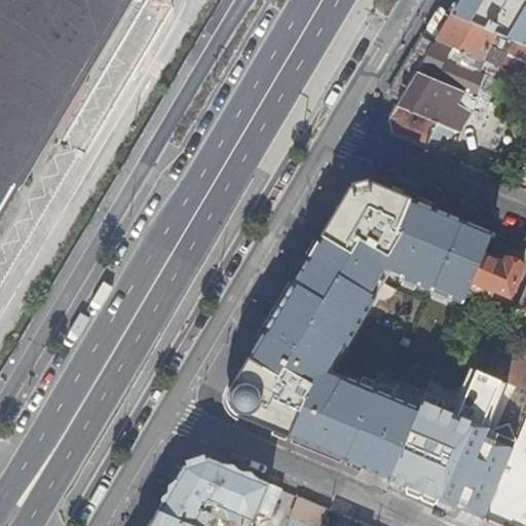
[(525,0),(457,0),(448,16),(513,43),(520,46),(525,35),(525,0)]
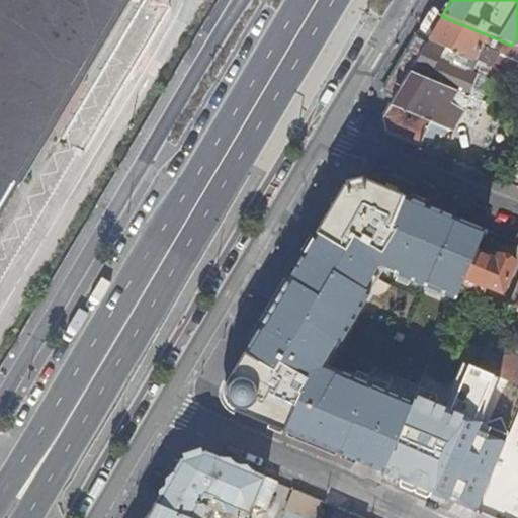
[(407,75),(441,16),(429,9),(378,95),(391,102),(407,75)]
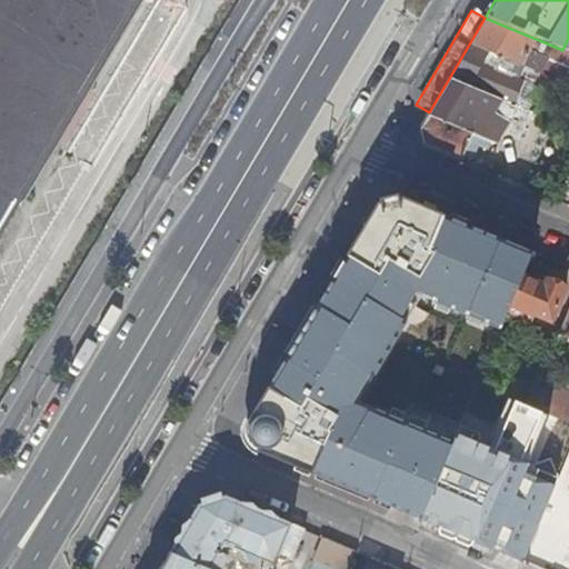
[(485,18),(447,82),(518,112),(540,55),(563,65),(568,53),(562,50),(555,47),(485,18)]
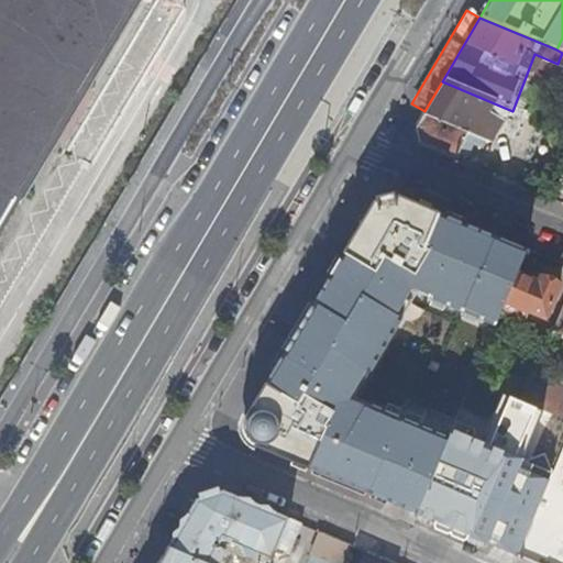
[(512,111),(442,81),(424,111),(412,131),(417,150),(451,163),(459,143),(484,154),(494,130),(520,141),(530,118),(512,111)]
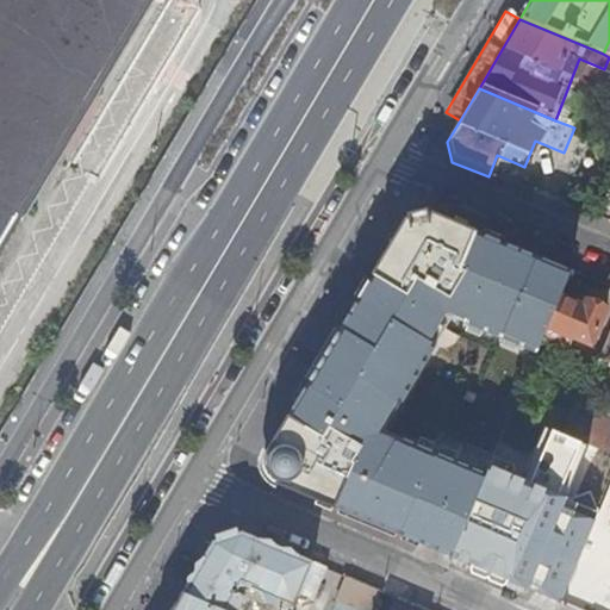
[(268,478),(453,555),(466,524),(480,492),(487,474),(489,472),(398,435),(394,442),(383,436),(392,417),(386,415),(397,396),(404,399),(437,342),(433,338),(440,323),(447,327),(454,315),(540,350),(542,347),(551,327),(564,293),(574,268),(431,207),(411,213),(380,263),(343,325),(306,386),(262,458),(268,478)]
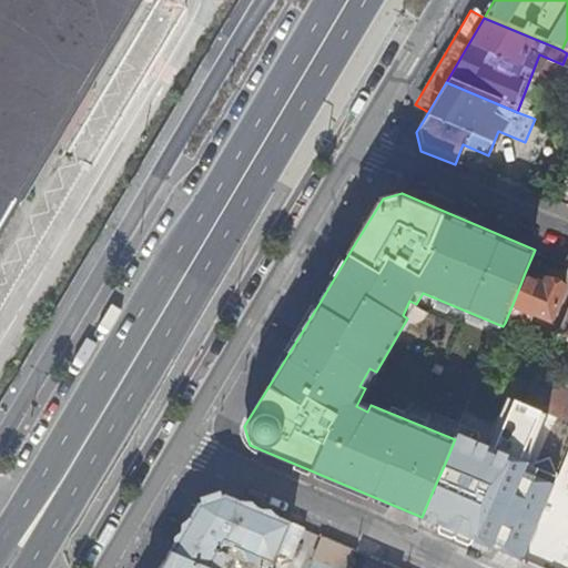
[(525,273),(513,304),(536,314),(550,321),(566,284),(563,283),(564,280),(551,274),(549,279),(547,277),(545,282),(525,273)]
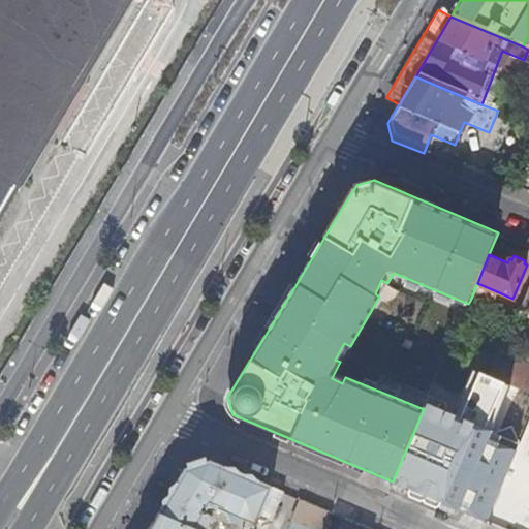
[(499,292),(477,283),(470,301),(492,309),(499,292)]
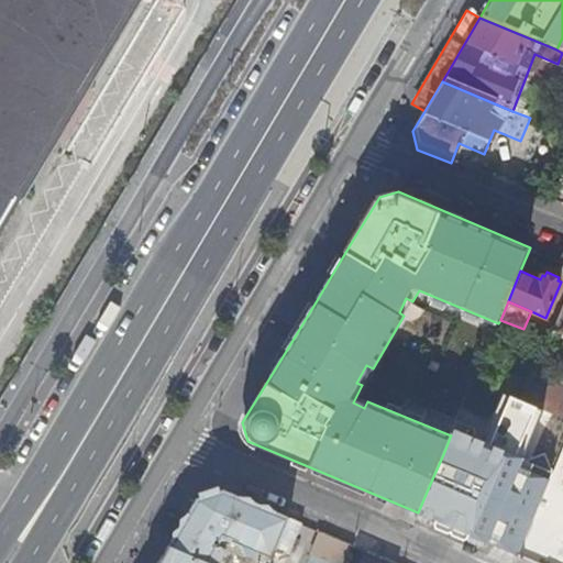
[(562,308),(552,335),(560,339),(562,333),(562,308)]
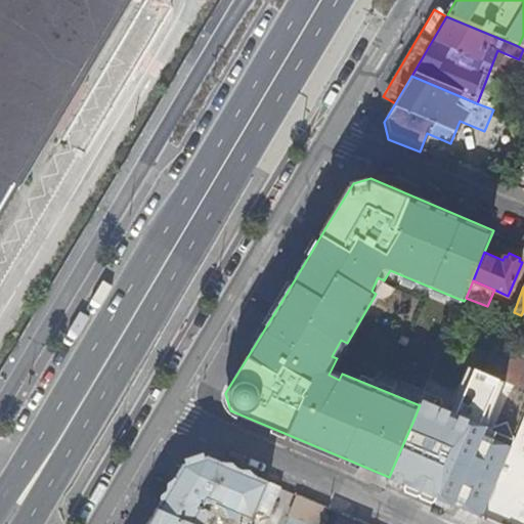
[(467,364),(487,374),(496,353),(498,346),(501,340),(482,332),(467,364)]
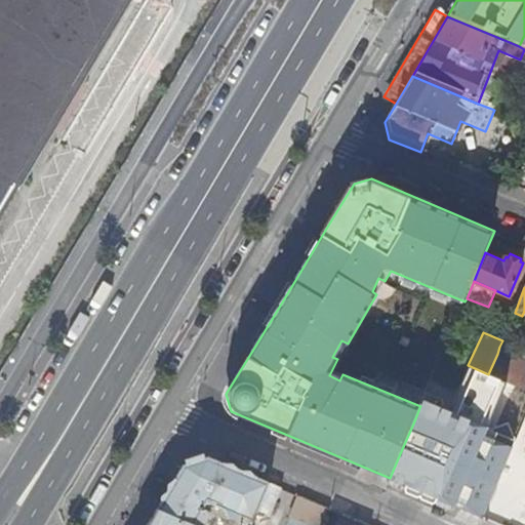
[(499,347),(497,354),(511,360),(515,352),(524,356),(524,340),(519,338),(516,348),(508,345),(506,349),(499,347)]
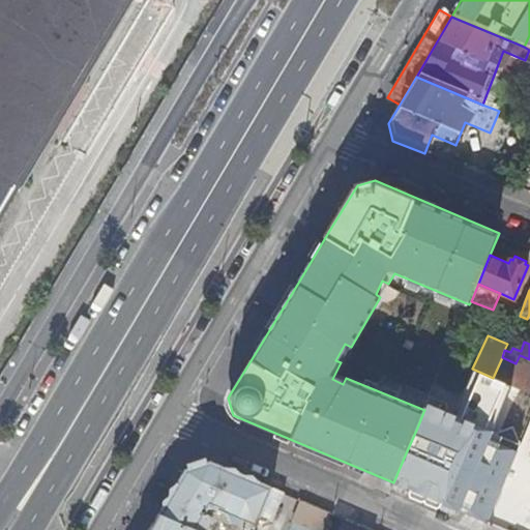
[(502,357),(493,378),(506,383),(529,393),(529,359),(520,355),(516,363),(502,357)]
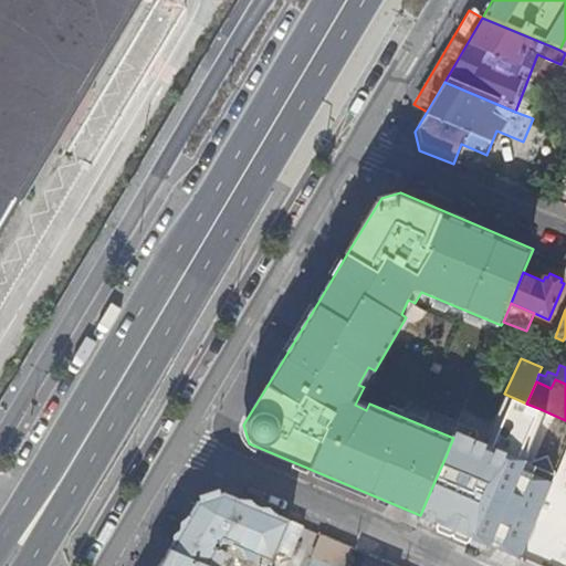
[(511,429),(521,401),(502,395),(492,422),(511,429)]
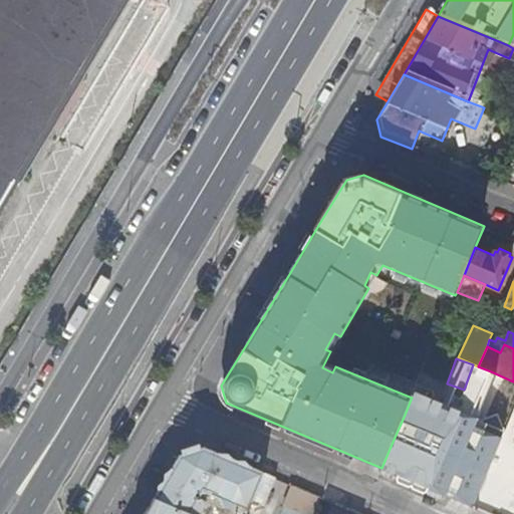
[(513,386),(484,371),(465,410),(505,429),(513,409),(513,386)]
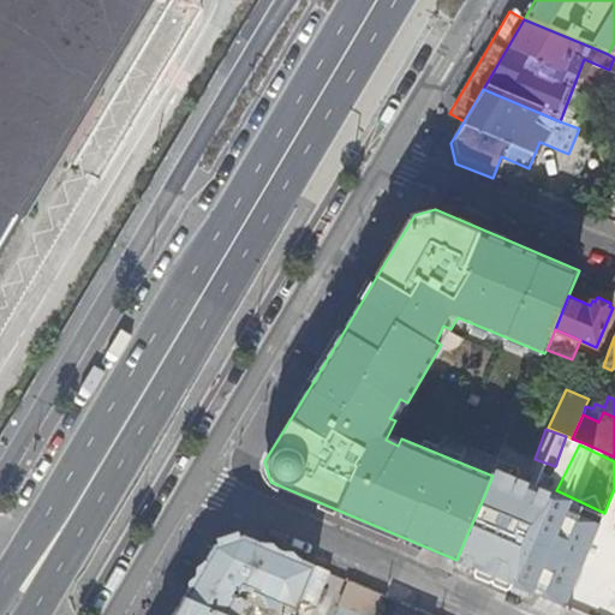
[(567,605),(604,518),(495,467),(493,476),(491,478),(484,496),(457,560),(567,605)]
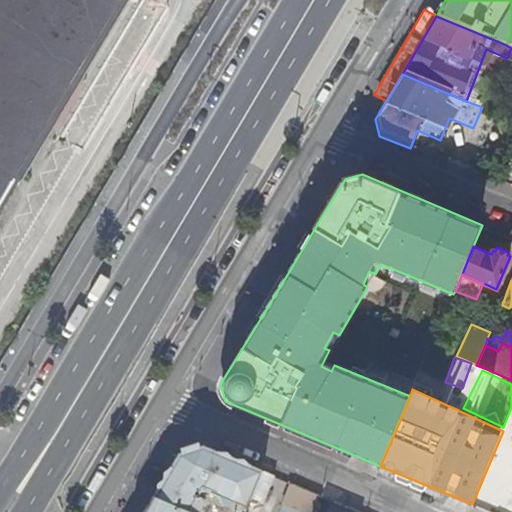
[(261,480),(272,484),(276,476),(199,443),(184,446),(156,496),(193,511),(245,511),(247,511),(261,480)]
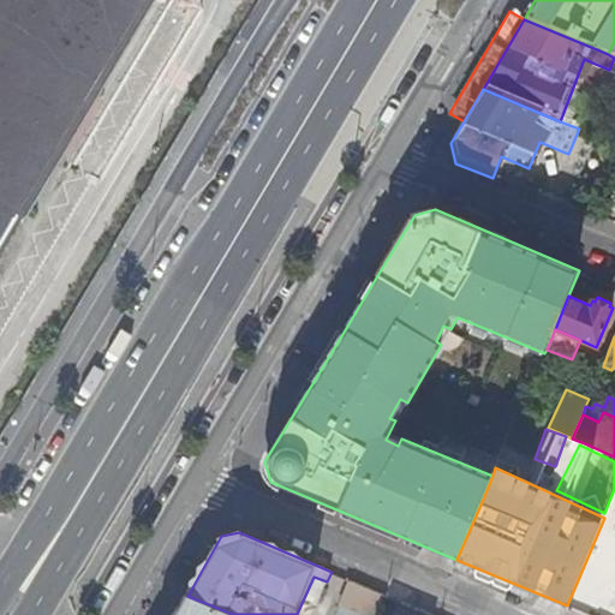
[(378,614),(387,595),(354,581),(344,607),(363,614),(378,614)]
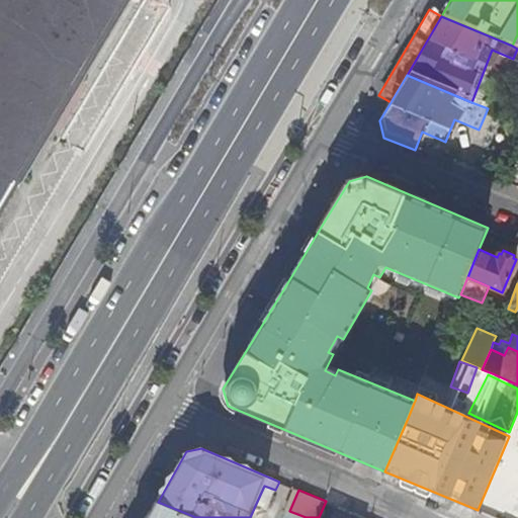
[(195,517),(158,502),(148,517),(195,517)]
